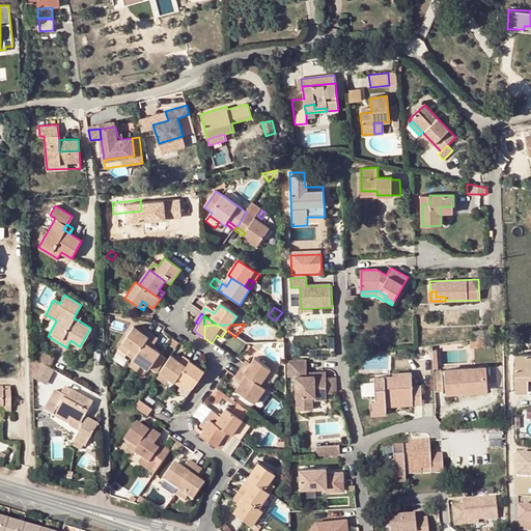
[(147,337),(150,334),(141,327),(139,331),(147,337)]
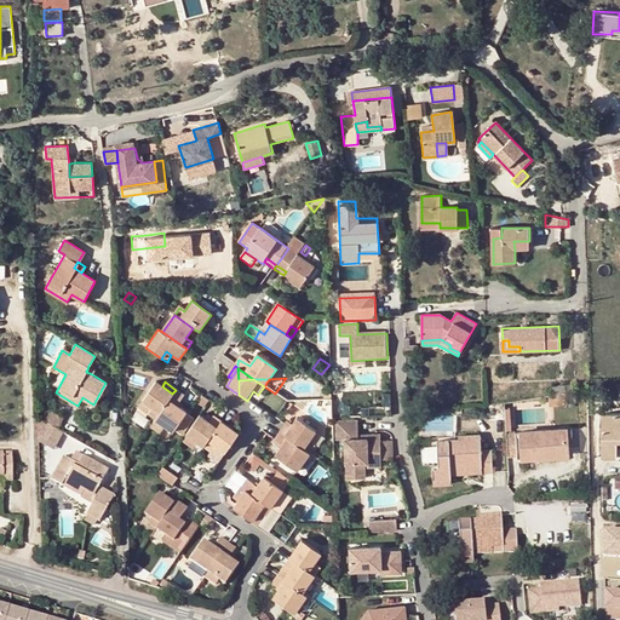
[(148,413),(155,418),(172,394),(162,386),(156,383),(143,401),(153,407),(148,413)]
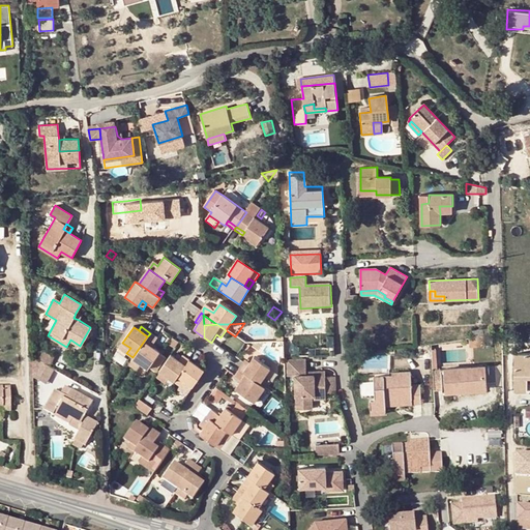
[(147,336),(133,357),(141,363),(153,373),(164,357),(158,354),(159,352),(151,347),(156,337),(150,333),(147,336)]
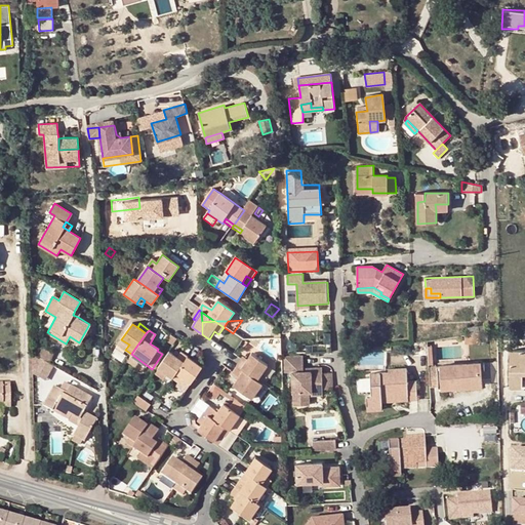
[(459,336),(460,340),(465,340),(465,345),(470,345),(480,344),(479,333),(459,336)]
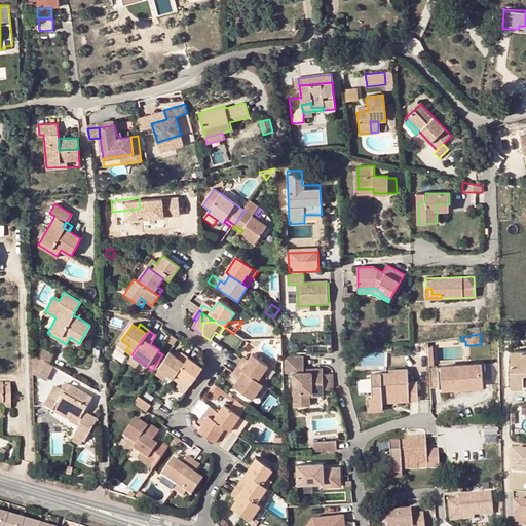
[(173,346),(177,340),(171,335),(165,341),(173,346)]
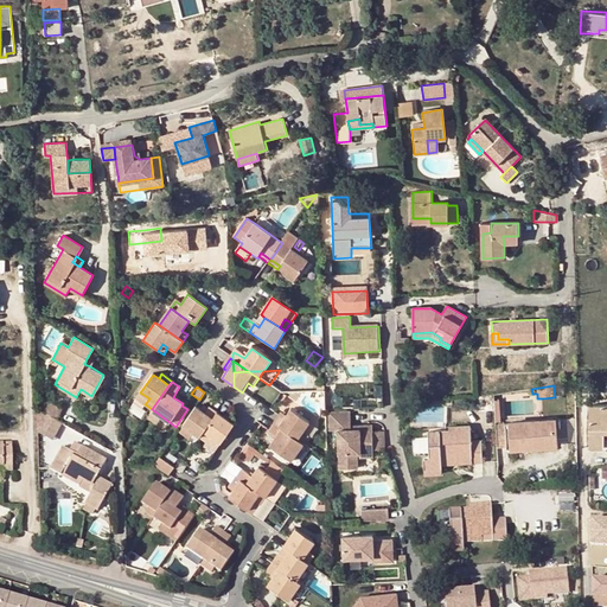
[(140,393),(135,398),(145,404),(149,398),(140,393)]
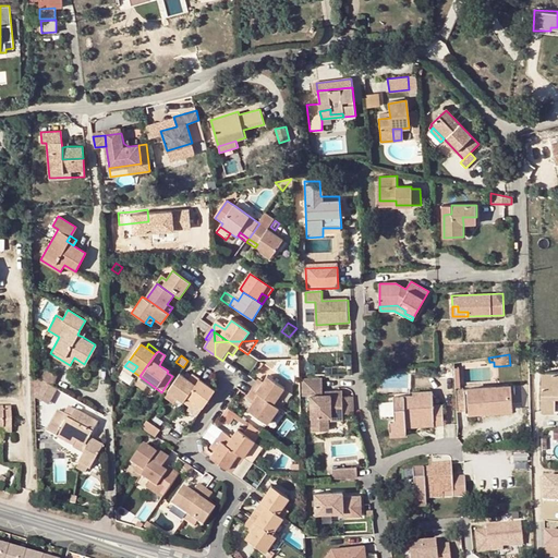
[(264,365),(258,362),(255,367),(261,371),(264,365)]
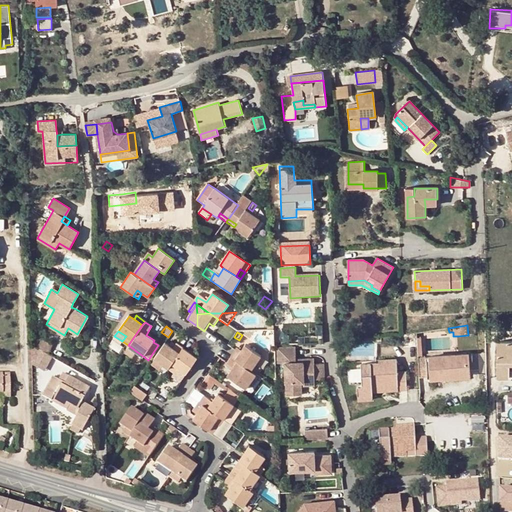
[(41,340),(36,349),(48,355),(53,346),(41,340)]
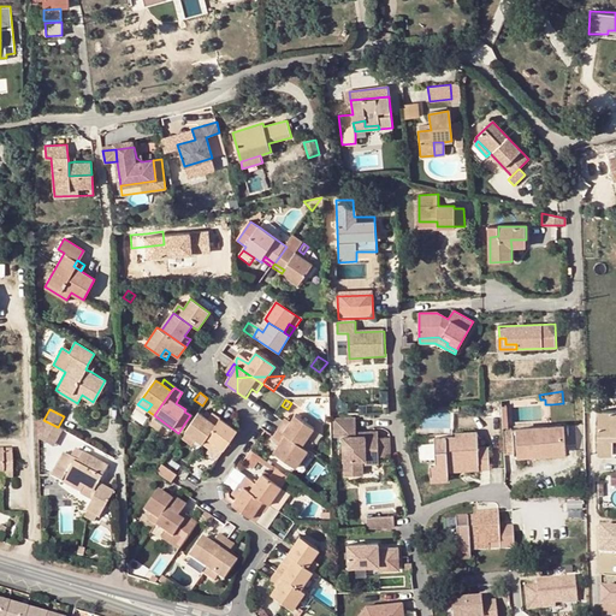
[(201,444),(219,418),(212,413),(207,419),(203,415),(197,412),(183,432),(201,444)]
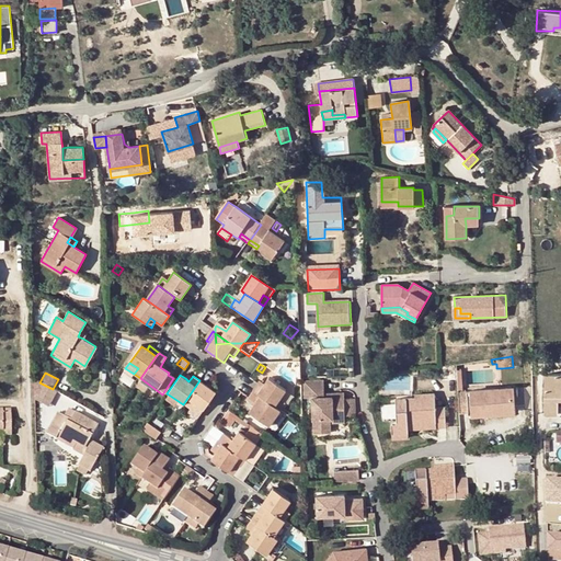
[(558,398),(560,398),(560,375),(546,375),(545,412),(558,412),(558,398)]
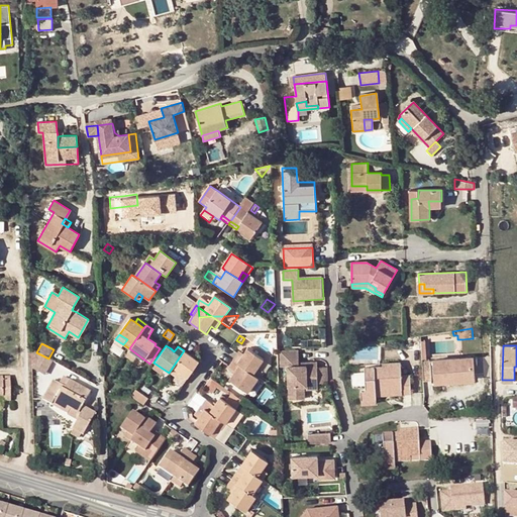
[(129,348),(125,355),(133,360),(137,354),(129,348)]
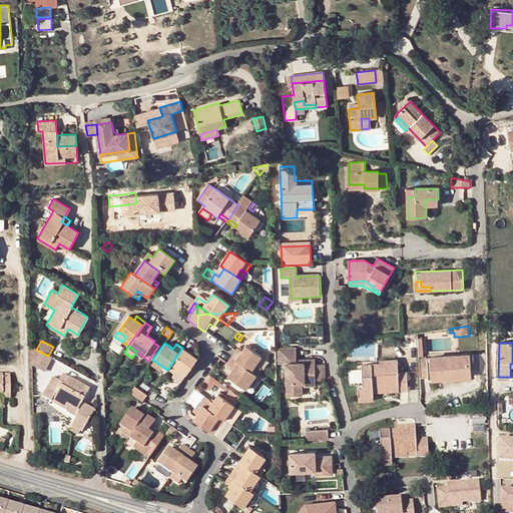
[(177,370),(185,375),(196,359),(182,348),(167,370),(174,375),(177,370)]
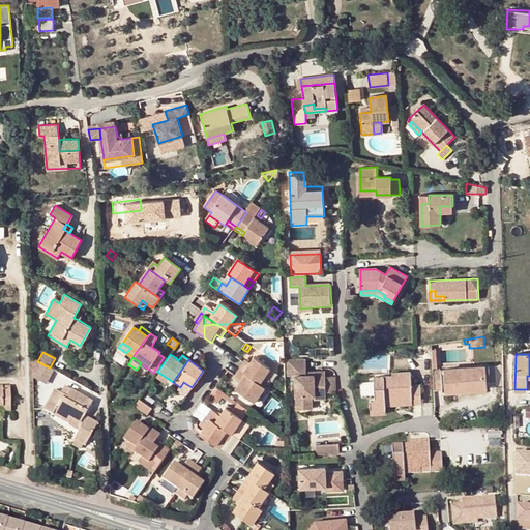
[(304,359),(285,360),(286,377),(293,376),(295,409),(311,409),(311,395),(314,395),(313,391),(324,391),(324,393),(334,392),(333,377),(323,378),(323,372),(312,372),(312,375),(304,375),(304,359)]
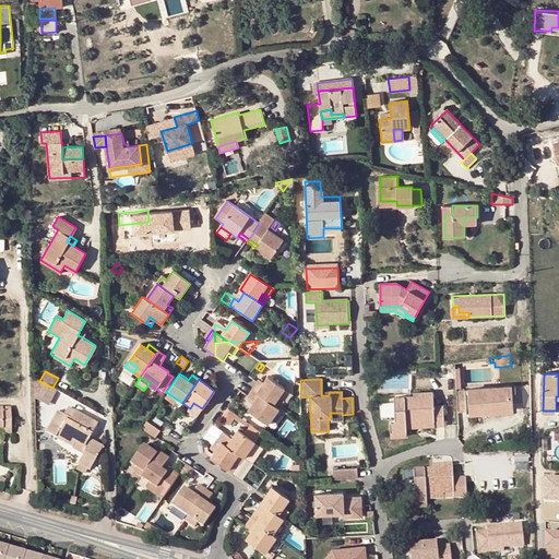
[(37,380),(35,383),(40,387),(35,396),(35,400),(48,407),(57,391),(52,388),(39,381),(37,380)]
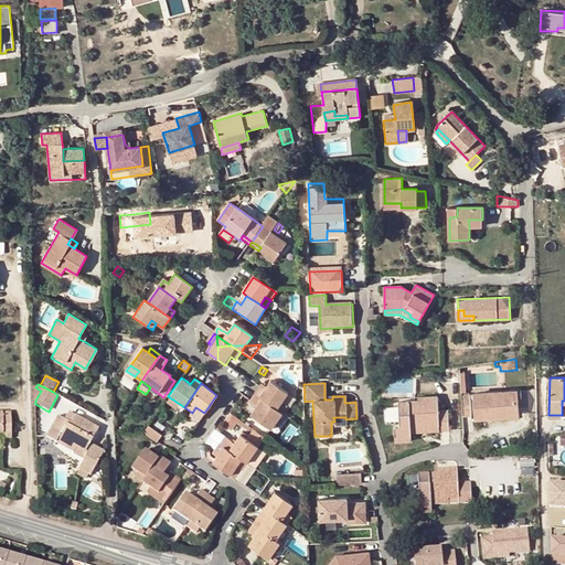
[(260,390),(255,396),(283,415),(287,407),(284,405),(288,396),(270,385),(265,392),(260,390)]
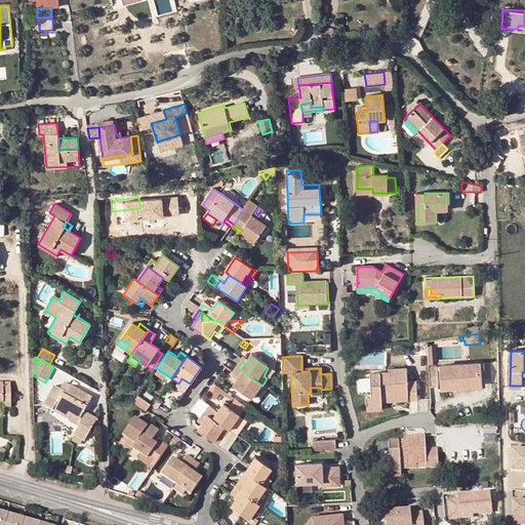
[(429,366),(430,386),(438,386),(438,389),(455,387),(454,380),(465,378),(466,384),(481,382),(480,370),(475,370),(475,364),(429,366)]
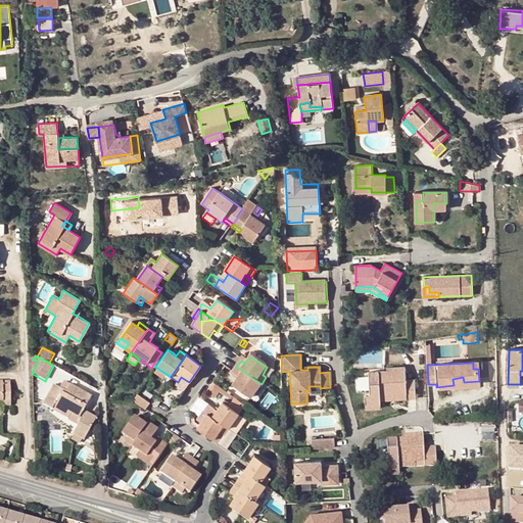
[(262,384),(236,367),(231,373),(238,378),(233,386),(251,398),(262,384)]
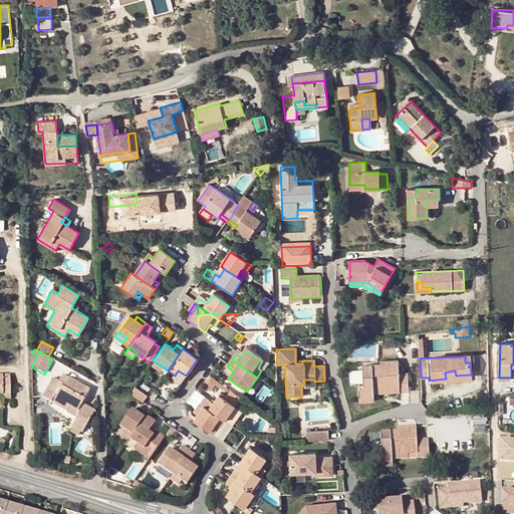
[(400,392),(409,391),(408,373),(399,373),(399,360),(380,361),(380,364),(362,365),(362,374),(363,384),(358,386),(359,397),(374,396),(374,393),(373,380),(387,379),(387,388),(390,388),(400,387),(400,392)]
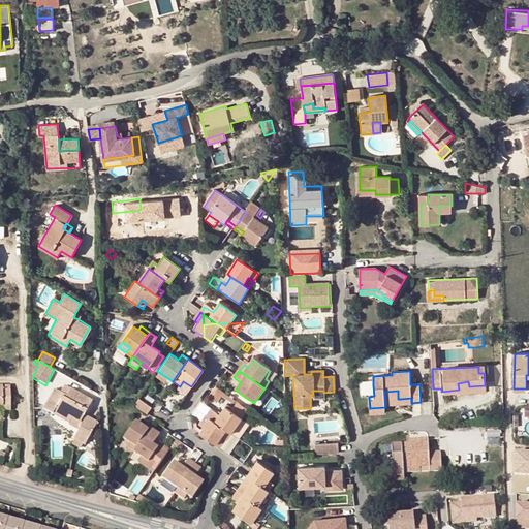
[(180,386),(178,389),(186,394),(191,386),(183,381),(180,386)]
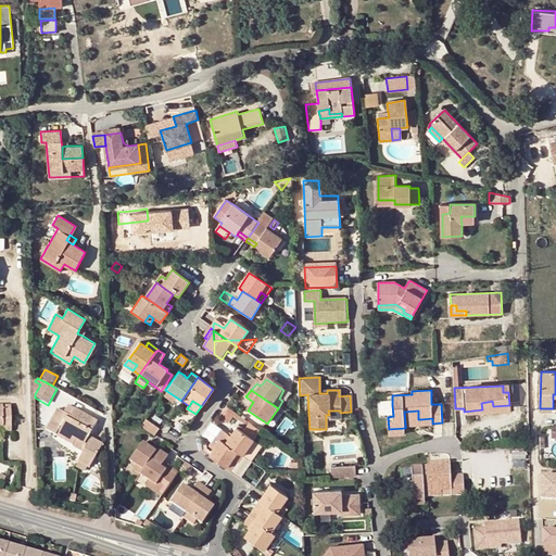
[(481,403),(482,409),(481,414),(509,412),(509,405),(493,406),(492,401),(481,403)]
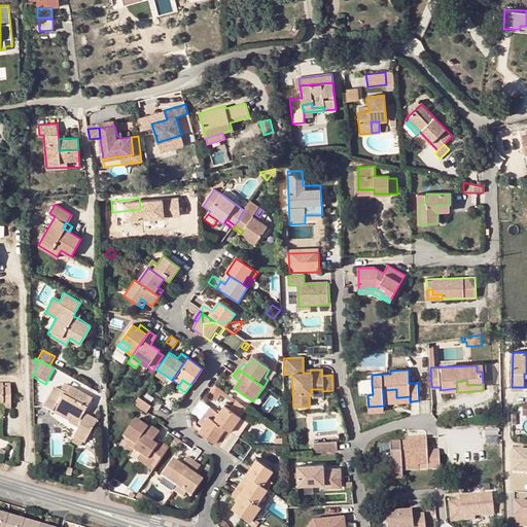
[(9,385),(0,385),(0,409),(0,410),(10,410),(9,385)]
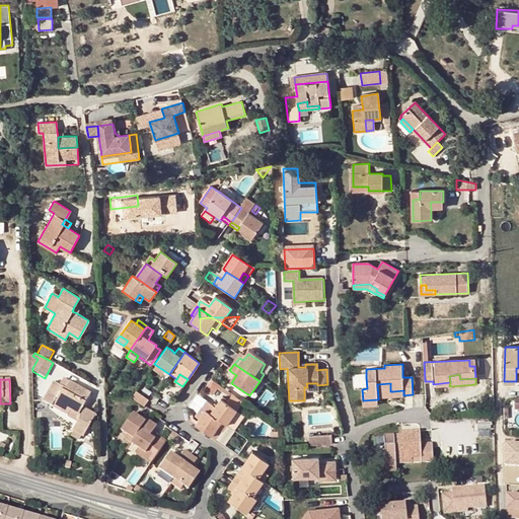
[(42,401),(51,406),(54,400),(78,414),(90,393),(69,381),(67,383),(64,388),(61,386),(52,382),(42,401)]
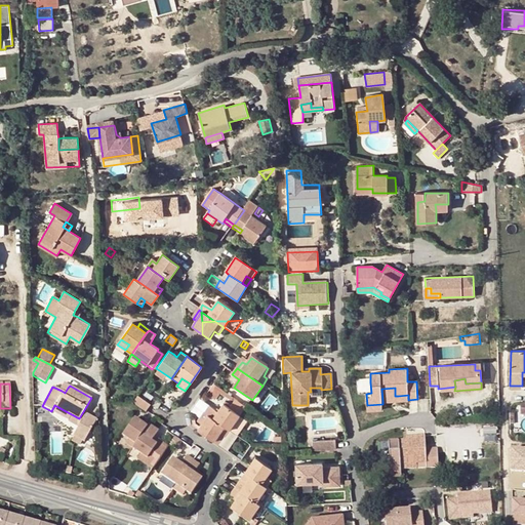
[(212,386),(205,396),(214,402),(220,392),(212,386)]
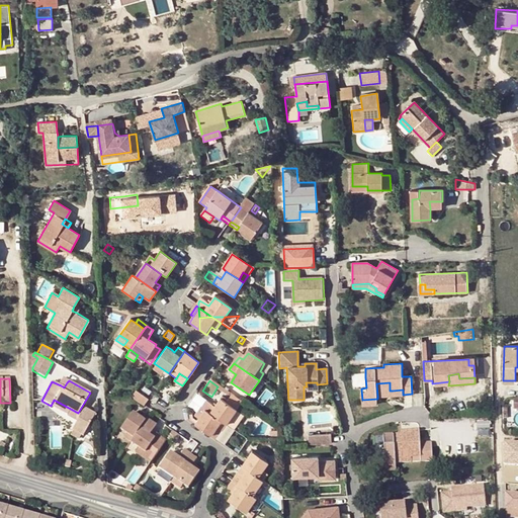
[(317,382),(306,382),(307,386),(307,391),(317,390),(317,384),(317,382)]
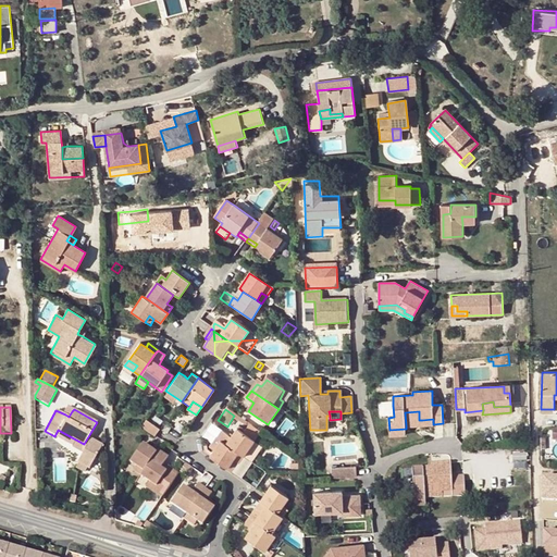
[(423,425),(422,420),(419,420),(419,411),(405,412),(406,425),(423,425)]
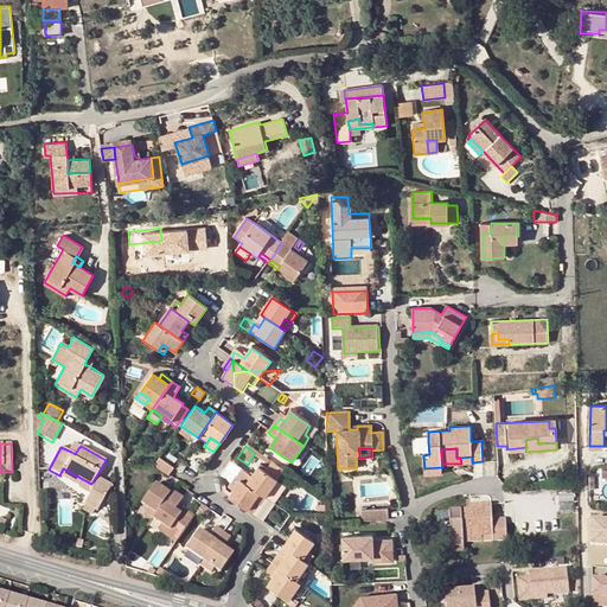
[(314,454),(311,460),(318,466),(323,460),(314,454)]
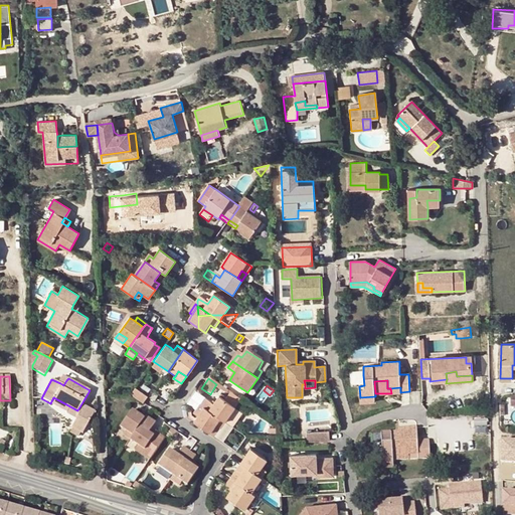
[(135,388),(130,395),(142,404),(147,396),(135,388)]
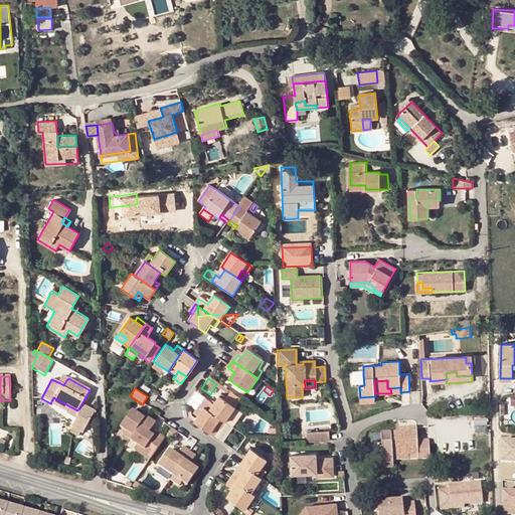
[(149,398),(152,400),(158,393),(155,390),(149,398)]
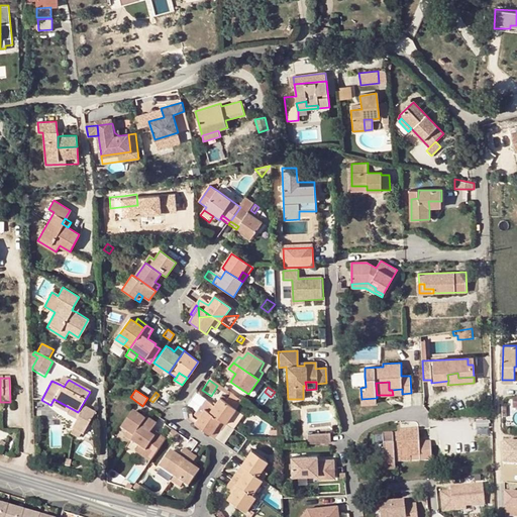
[(224,404),(211,396),(207,402),(205,400),(203,403),(203,409),(204,432),(210,436),(215,429),(221,432),(224,427),(225,425),(234,411),(240,402),(230,395),(224,404)]
